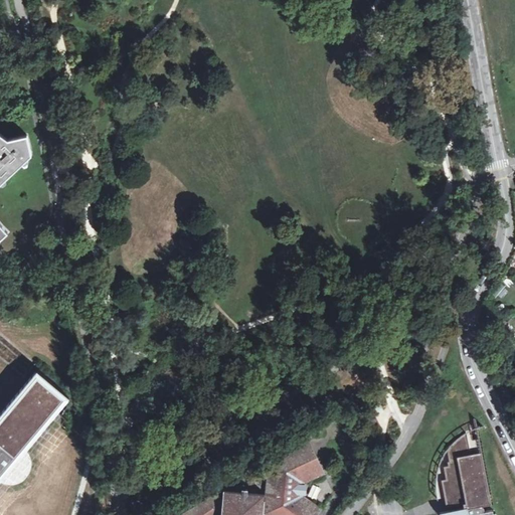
[(0,134),(0,238),(7,232),(0,224),(0,183),(31,155),(27,136),(8,140),(0,134)]
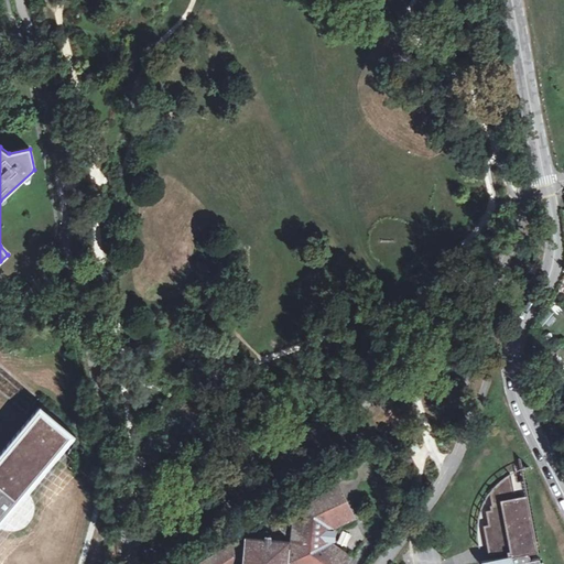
[(0,453),(0,525),(76,435),(40,405),(0,453)]
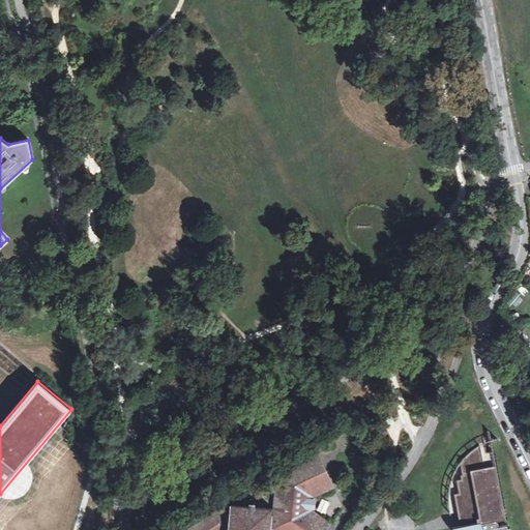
[(461,462),(460,462),(463,474),(461,475),(462,479),(457,479),(459,493),(454,494),(460,521),(478,518),(479,522),(480,522),(481,529),(487,529),(497,527),(498,524),(498,523),(497,522),(496,521),(505,519),(489,432),(488,432),(491,451),(480,453),(479,450),(486,448),(484,442),(479,444),(475,446),(470,450),(466,454),(463,458),(461,462)]
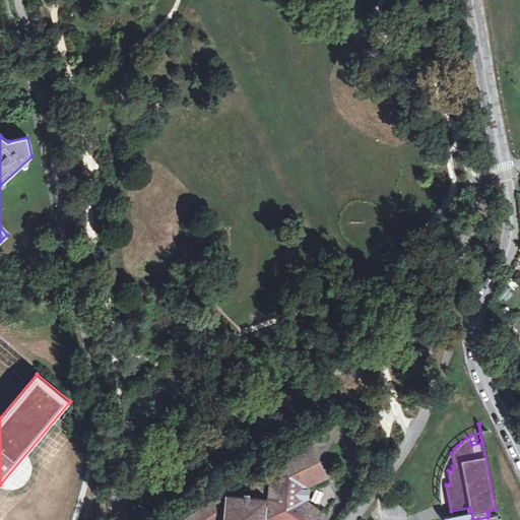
[(318,519),(323,512),(306,499),(307,486),(327,476),(311,445),(290,454),(293,458),(277,466),(276,472),(271,471),(268,501),(267,516),(277,517),(280,519),(318,519)]
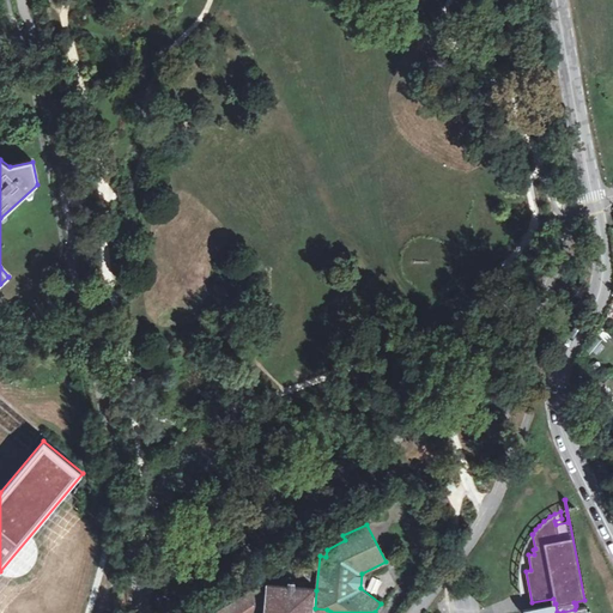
[(380,599),(396,586),(386,571),(369,584),(380,599)]
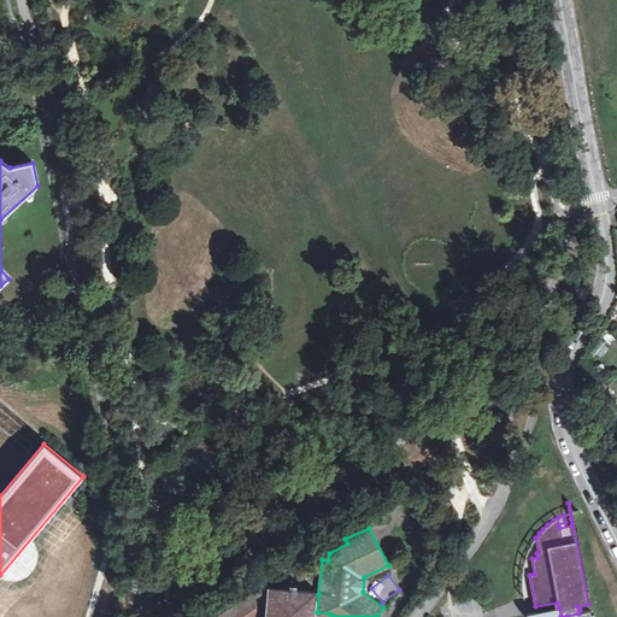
[(311,616),(315,594),(313,591),(295,589),(289,588),(272,588),(271,597),(268,616),(311,616)]
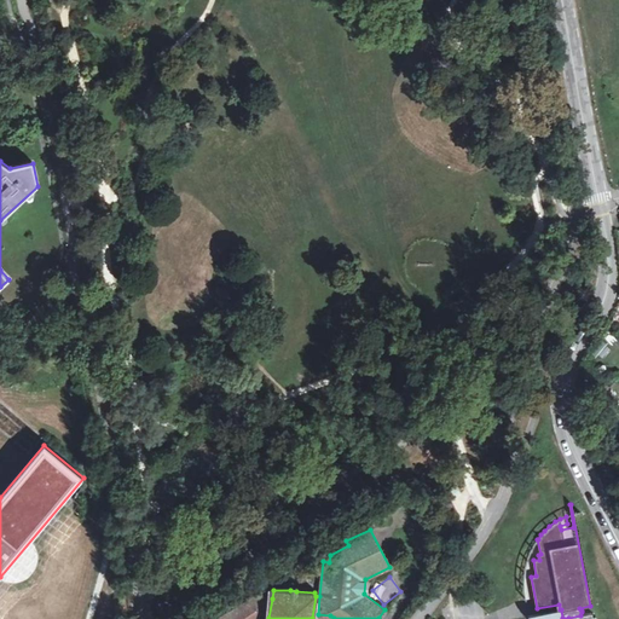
[(261,618),(264,599),(253,597),(217,618),(261,618)]
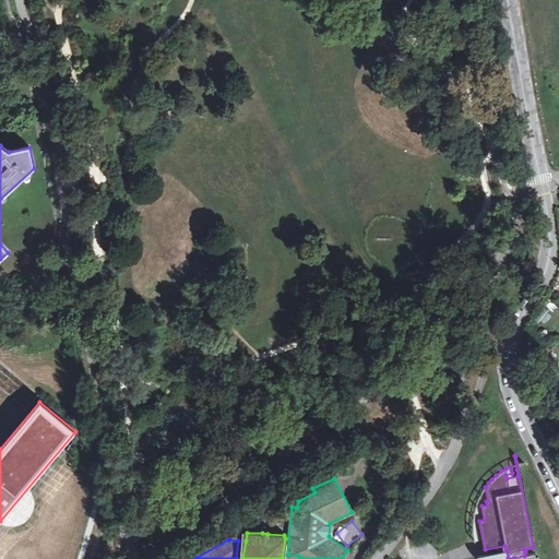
[(238,540),(236,558),(242,558),(246,540),(238,540)]
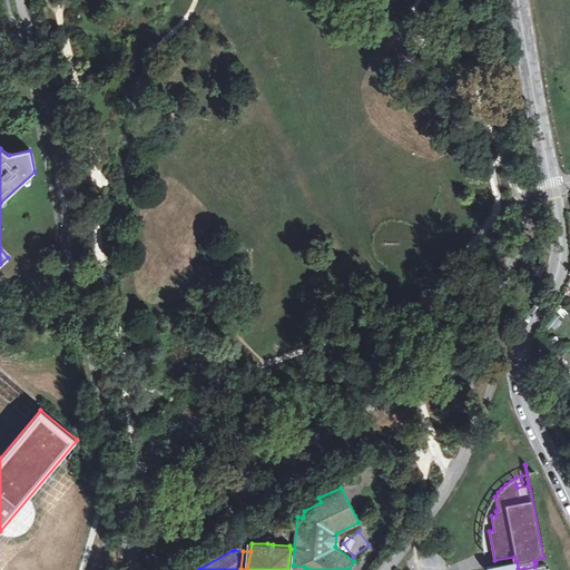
All buildings are outlined.
